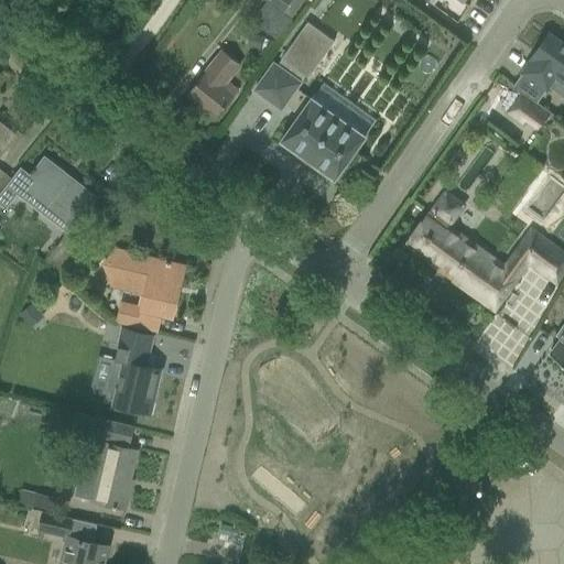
[(268,0),(268,1),(291,17),(301,0),(268,0)]
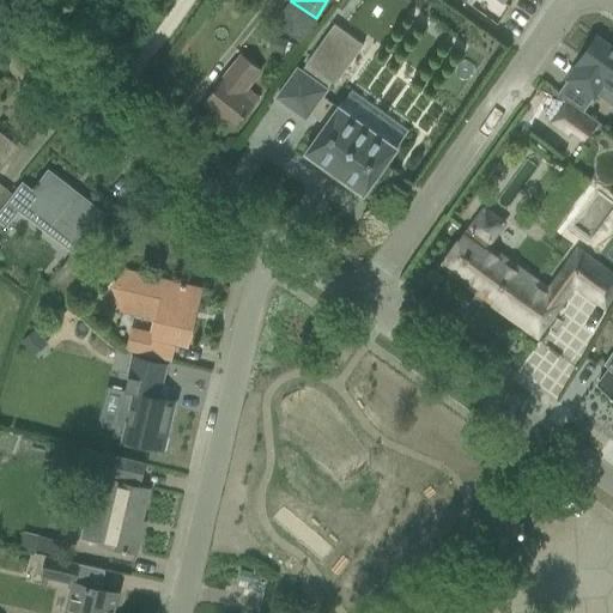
[(319,24),(289,2),(273,23),(281,28),(303,44),(319,24)]
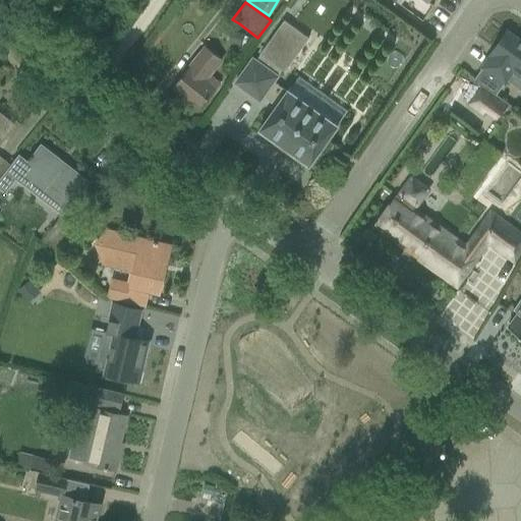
[(308,165),(309,166),(310,164),(338,125),(290,92),(289,93),(275,83),(283,71),(285,73),(309,39),(284,21),(256,60),(253,57),(235,82),(259,101),(263,97),(277,107),(261,128),(259,129),(261,130),(308,164),(308,165)]
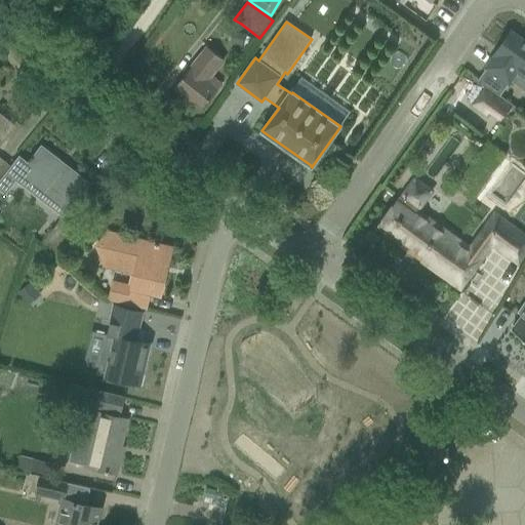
[(233,31),(230,43),(243,46),(246,34),(233,31)]
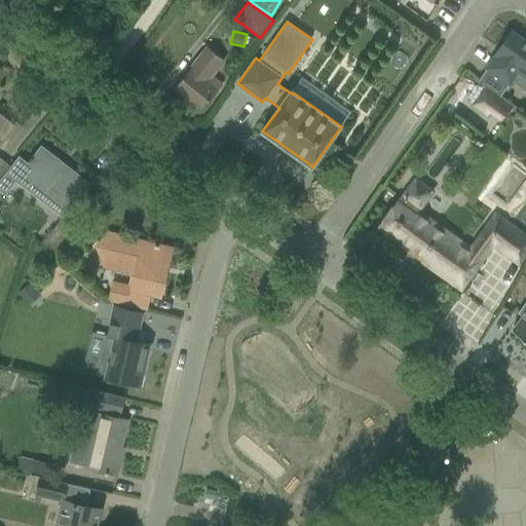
[(502,80),(510,85),(518,74),(525,79),(525,41),(512,31),(493,57),(494,57),(486,69),(502,80)]
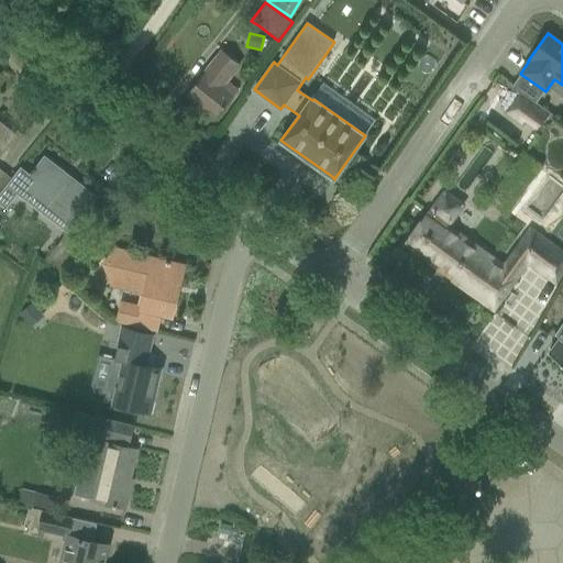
[(187,95),(216,118),(230,100),(236,90),(225,81),(239,65),(221,52),(200,78),(187,95)]
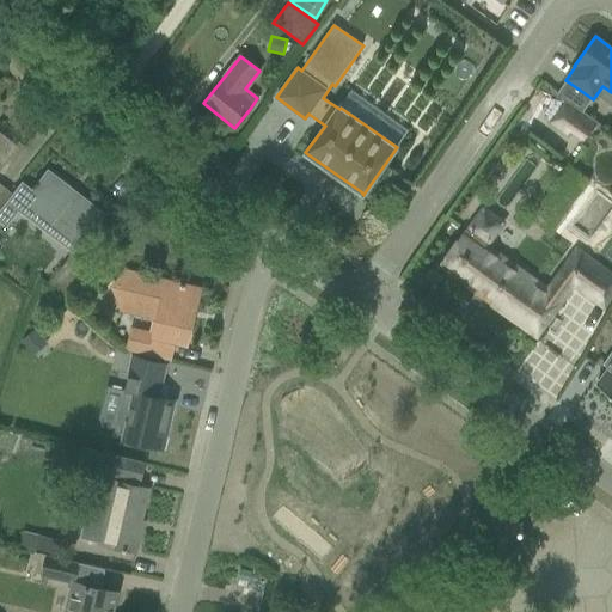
[(570,133),(583,142),(595,127),(563,103),(549,123),(567,138),(570,133)]
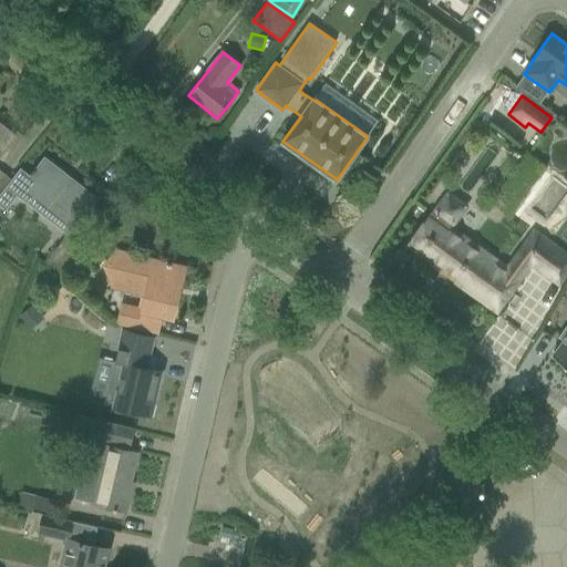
[(0,156),(3,153),(16,136),(0,123),(0,156)]
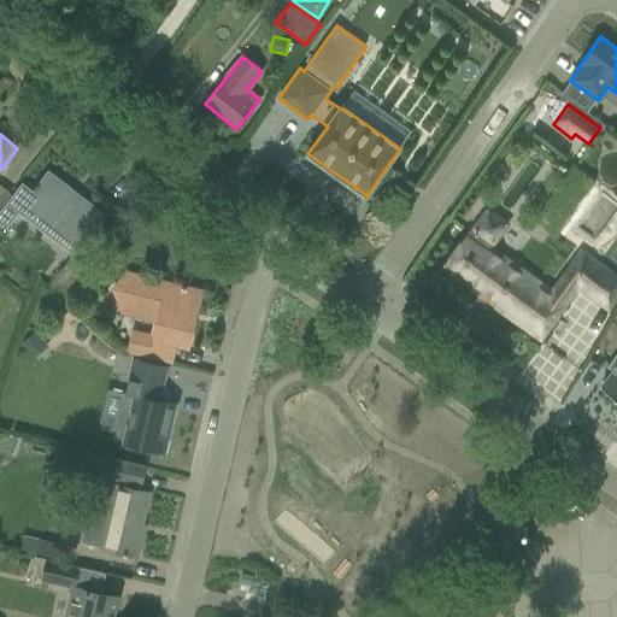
[(23,183),(7,204),(19,213),(74,257),(90,235),(103,219),(101,219),(68,192),(70,188),(48,171),(33,191),(23,183)]
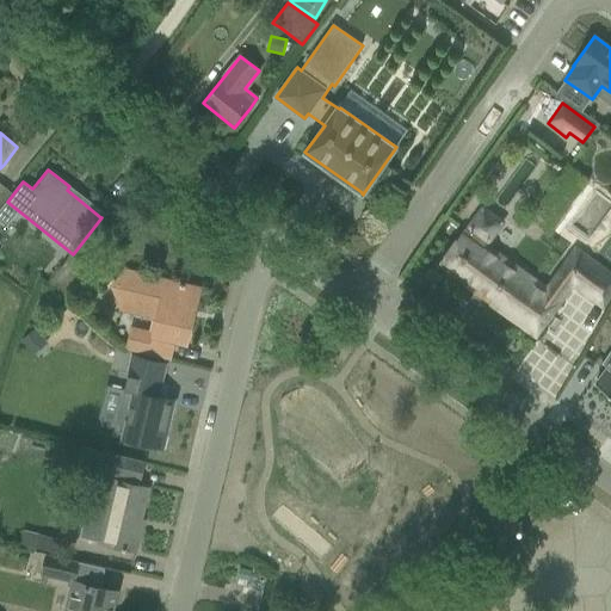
[(153,211),(137,213),(137,228),(154,227),(153,211)]
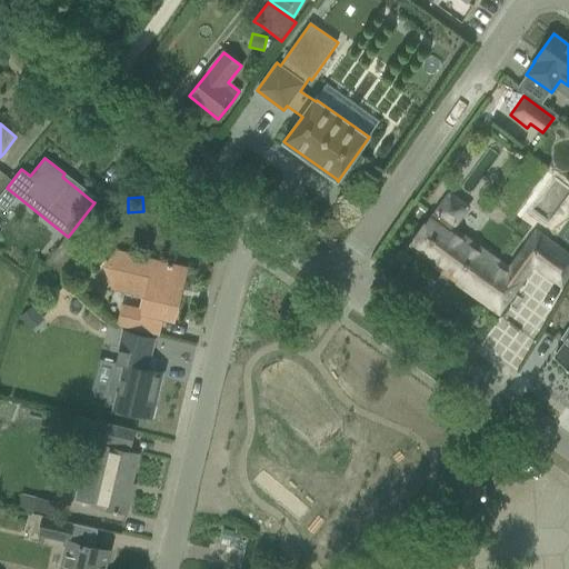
[(407,247),(498,312),(532,266),(561,286),(568,271),(568,253),(536,229),(508,267),(431,212),(407,247)]
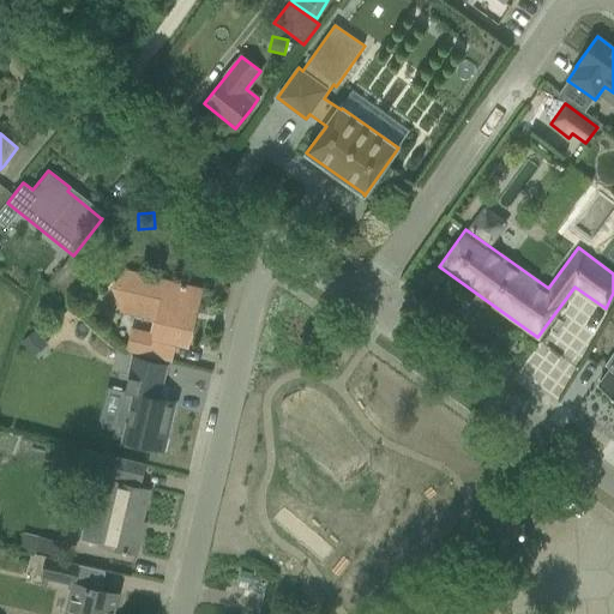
[(46,286),(62,300),(85,272),(70,258),(46,286)]
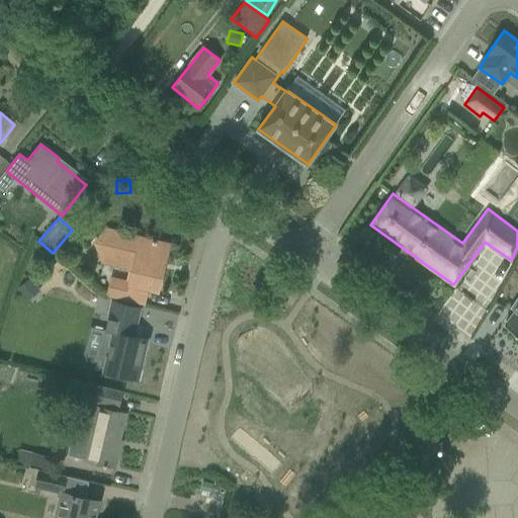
[(106,294),(144,304),(148,288),(159,290),(163,272),(159,271),(166,245),(157,243),(157,240),(153,239),(153,242),(105,230),(95,243),(102,250),(112,263),(134,268),(130,283),(110,278),(106,294)]
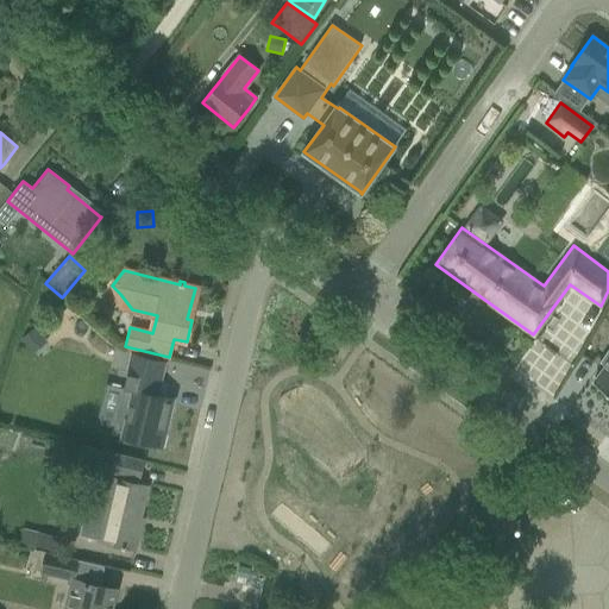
[(608,395),(608,346),(598,363),(604,366),(592,383),(608,395)]
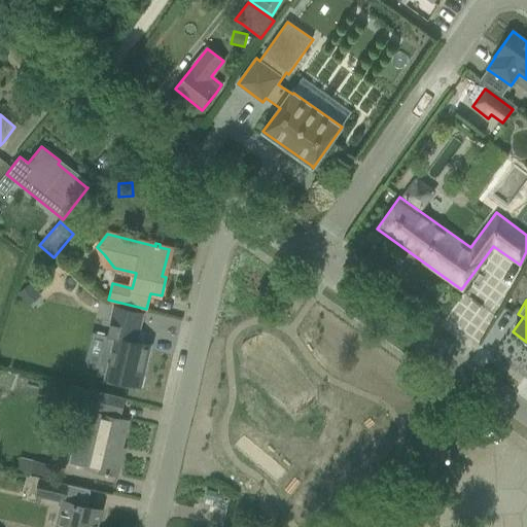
[(106,378),(140,386),(149,346),(135,342),(142,314),(114,308),(104,353),(112,355),(106,378)]
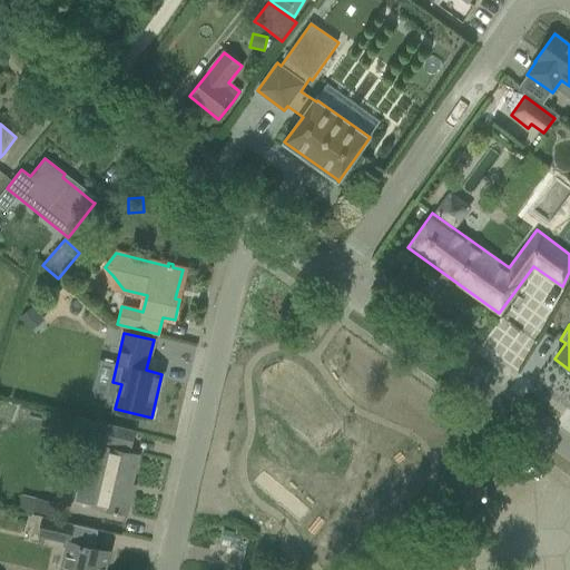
[(74,419),(70,436),(89,441),(107,444),(100,473),(82,469),(76,500),(94,504),(92,505),(106,509),(127,513),(131,493),(129,492),(138,455),(129,453),(134,431),(74,419)]
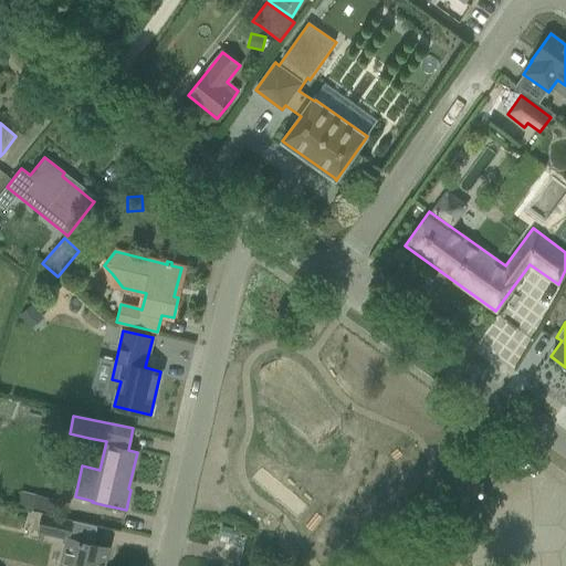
[(35,494),(32,507),(52,513),(55,499),(35,494)]
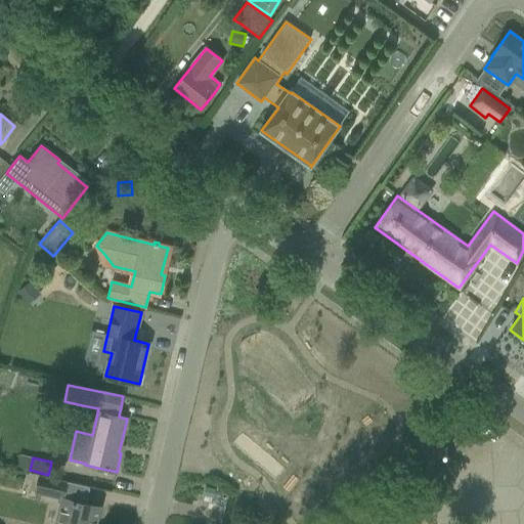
[(35,491),(57,496),(58,492),(64,494),(68,483),(38,477),(35,491)]
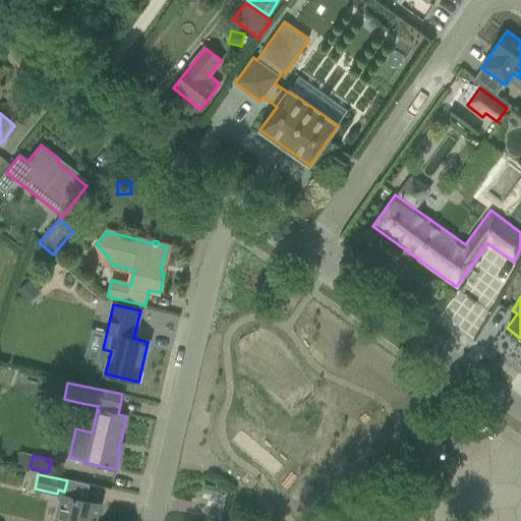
[(95,520),(99,504),(60,495),(53,520),(95,520)]
